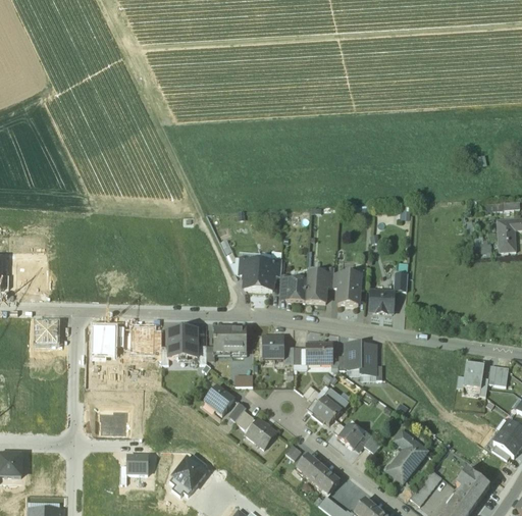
[(521,217),(497,219),(499,250),(516,249),(514,228),(521,227),(521,217)]
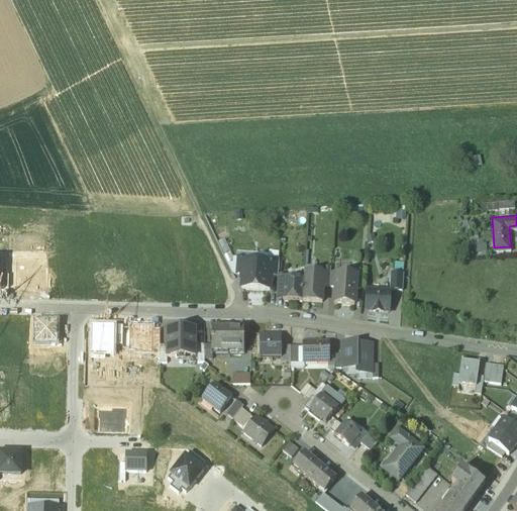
[(246,253),(236,252),(234,269),(241,270),(242,259),(246,259),(246,253)]
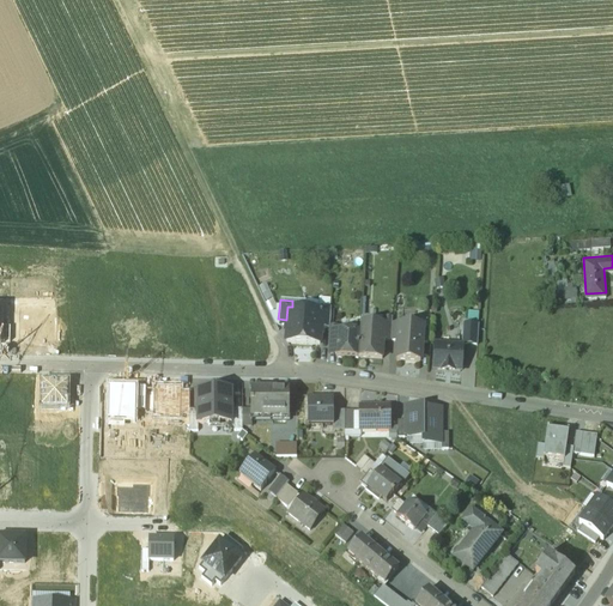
[(331,303),(317,303),(317,309),(321,309),(320,322),(328,323),(328,321),(331,303)]
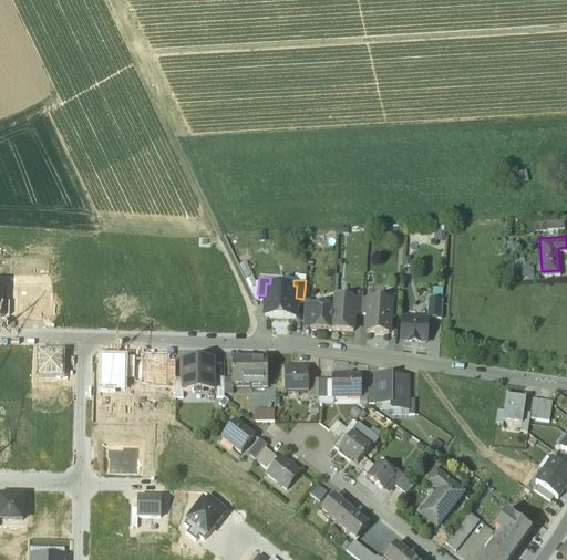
[(270,283),(266,283),(265,296),(265,310),(280,311),(281,284),(270,283)]
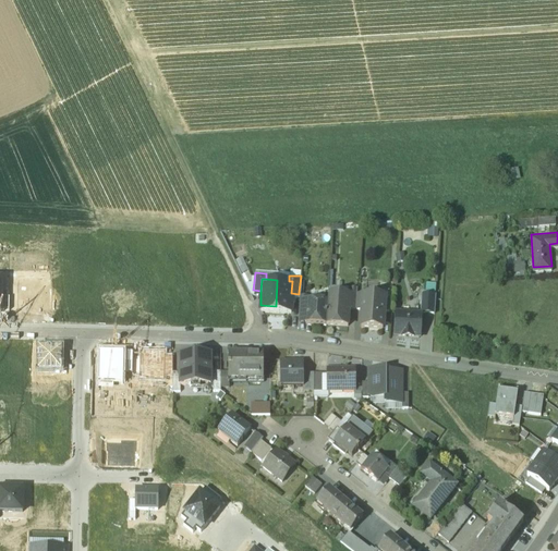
[(289,281),(277,280),(276,306),(290,307),(291,293),(292,281),(289,281)]
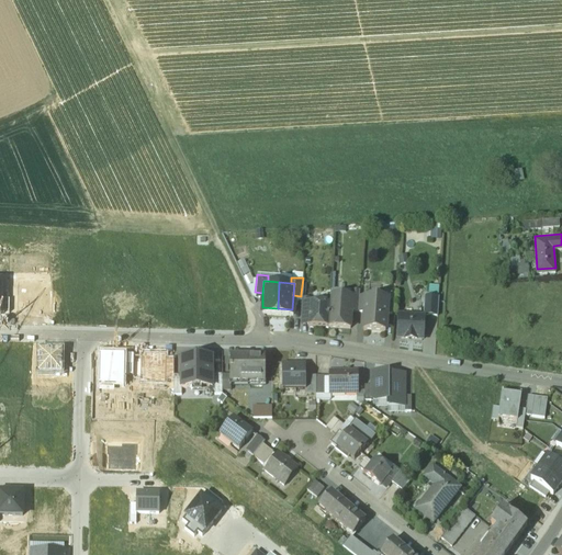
[(394,289),(383,287),(383,294),(386,294),(385,307),(393,307),(394,289)]
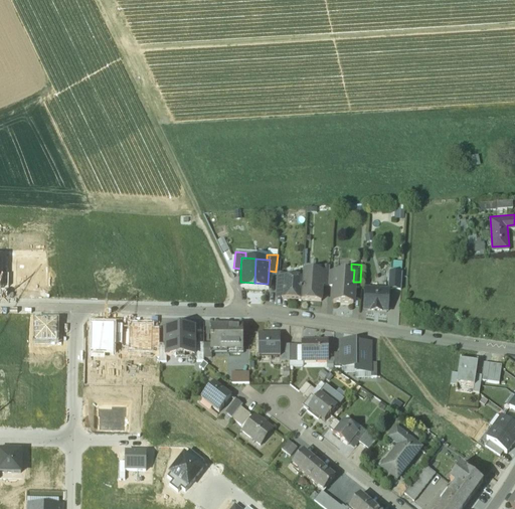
[(322,268),(303,266),(302,274),(301,294),(321,296),(322,280),(323,268),(322,268)]
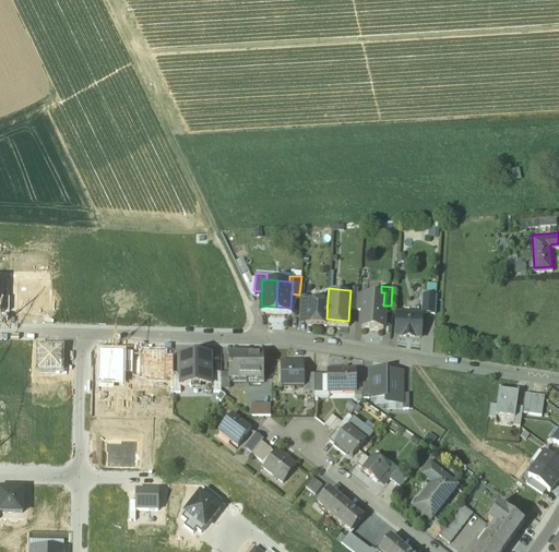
[(436,291),(421,290),(420,308),(435,309),(436,291)]
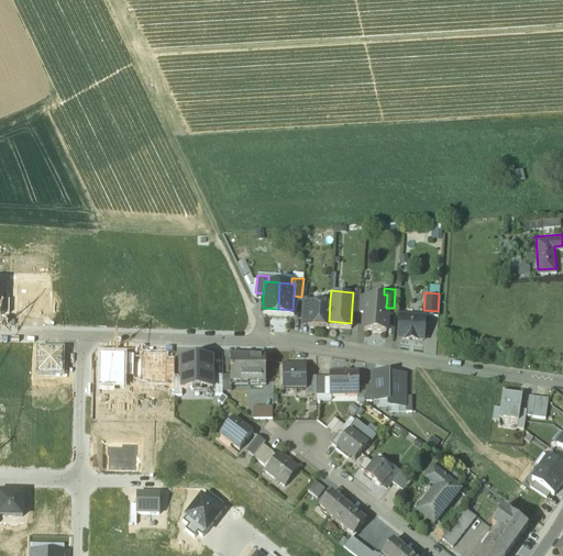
[(384,295),(366,293),(365,306),(364,323),(385,324),(386,308),(387,295),(384,295)]
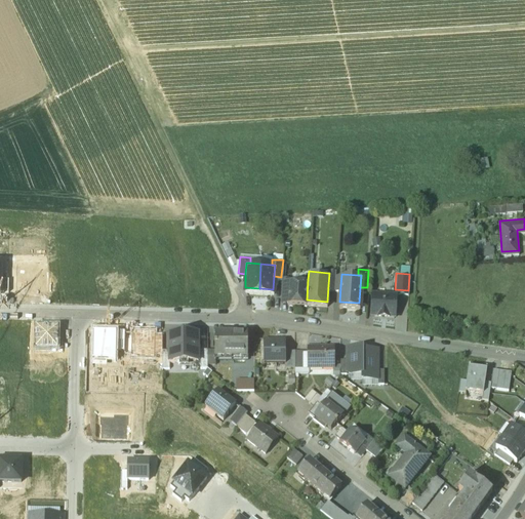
[(289,275),(281,275),(281,277),(280,289),(287,290),(288,278),(289,278),(289,275)]
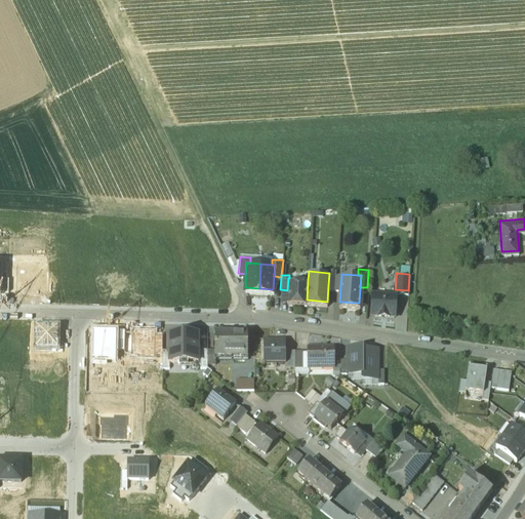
[(308,279),(304,279),(301,276),(298,276),(295,279),(289,278),(288,278),(287,290),(287,298),(307,300),(308,279)]
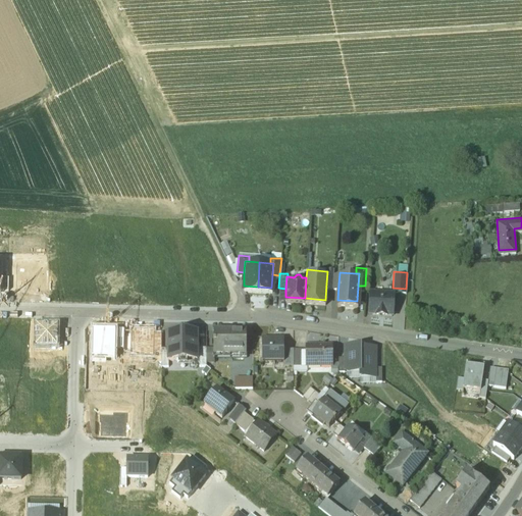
[(393,291),(378,290),(379,289),(370,288),(369,297),(371,297),(370,309),(390,311),(392,307),(394,307),(394,299),(392,299),(393,291)]
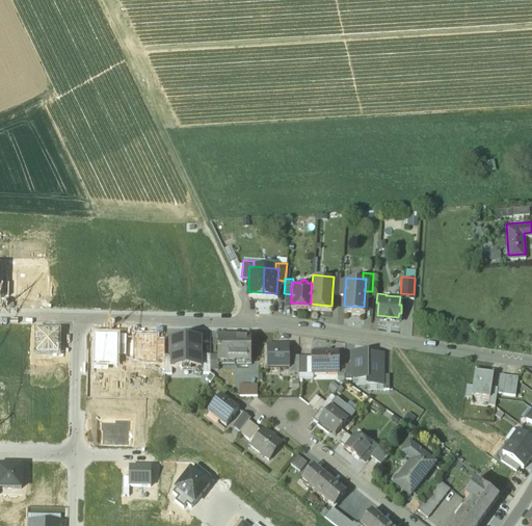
[(250,334),(217,333),(217,350),(217,357),(218,357),(250,357),(250,334)]
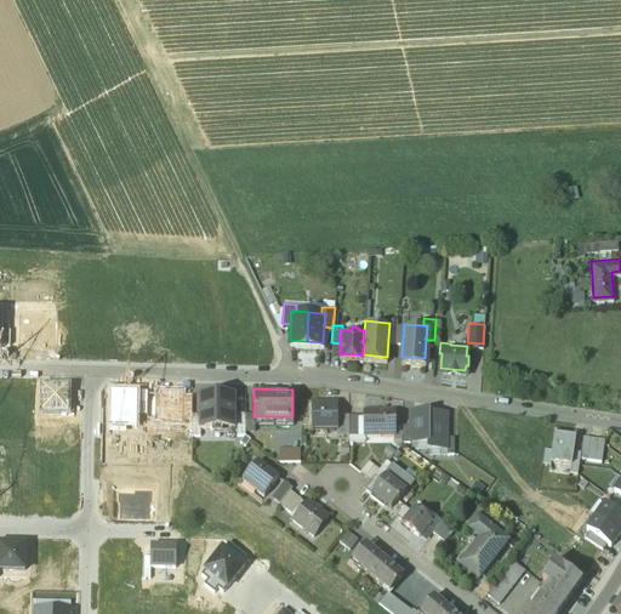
[(234,390),(199,390),(200,409),(200,424),(234,424),(234,390)]
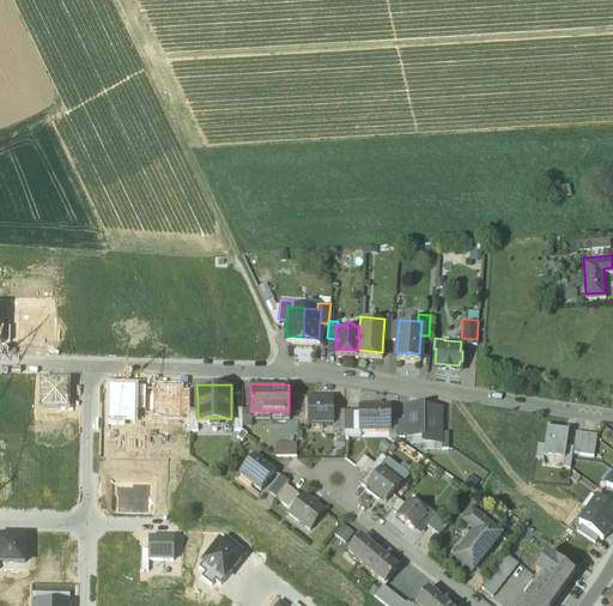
[(333,391),(307,392),(307,419),(332,419),(333,419),(333,405),(333,391)]
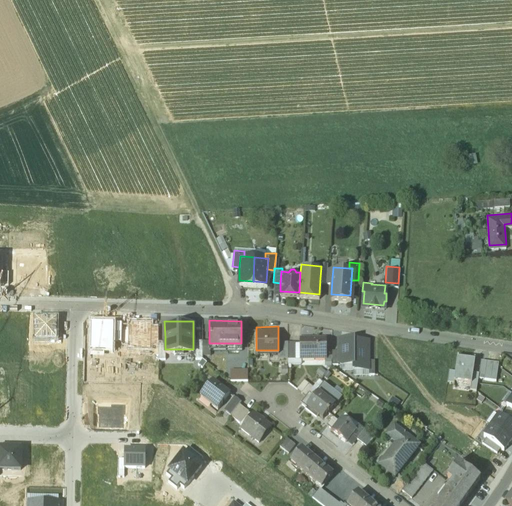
[(325,333),(300,333),(300,354),(325,354),(325,333)]
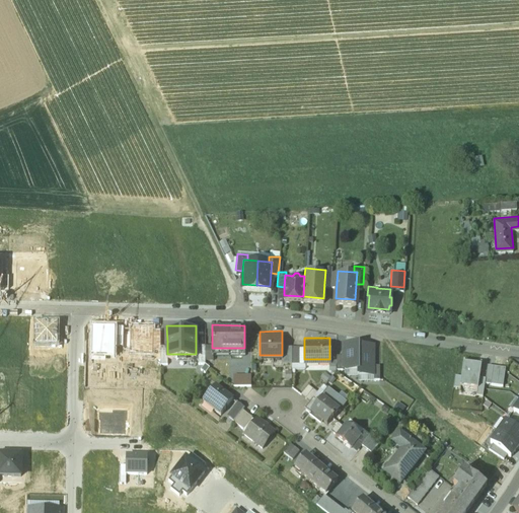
[(348,366),(359,365),(359,341),(359,338),(342,339),(342,351),(342,362),(348,366)]
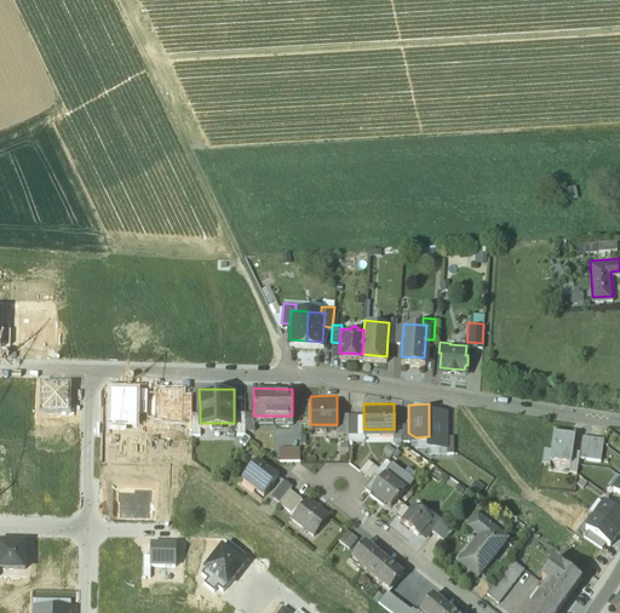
[(429,407),(429,444),(446,444),(446,431),(446,407),(429,407)]
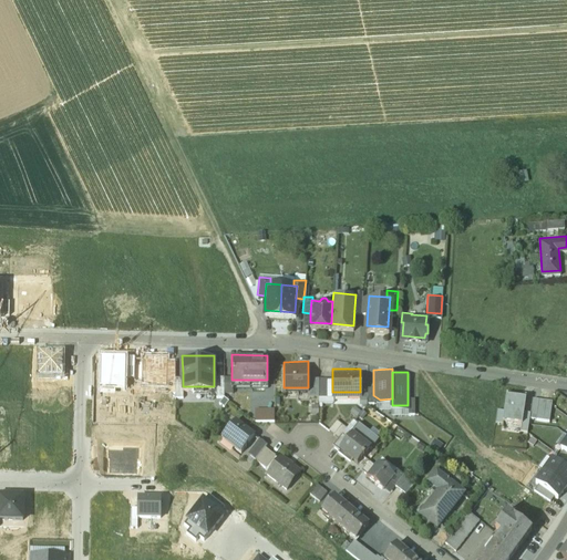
[(232,373),(224,373),(224,387),(224,389),(233,389),(233,380),(232,380),(232,373)]
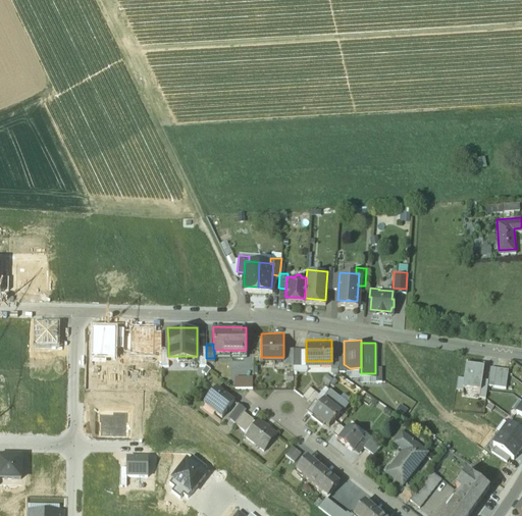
[(293,345),(283,345),(283,357),(282,357),(282,361),(293,361),(293,345)]
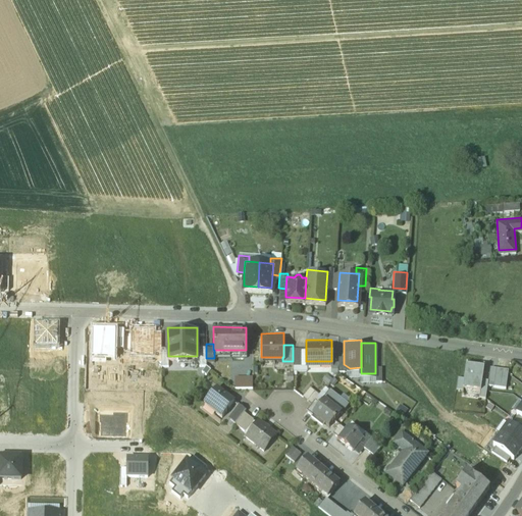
[(484,359),(466,356),(464,373),(462,382),(463,382),(479,384),(480,384),(481,374),(484,359)]
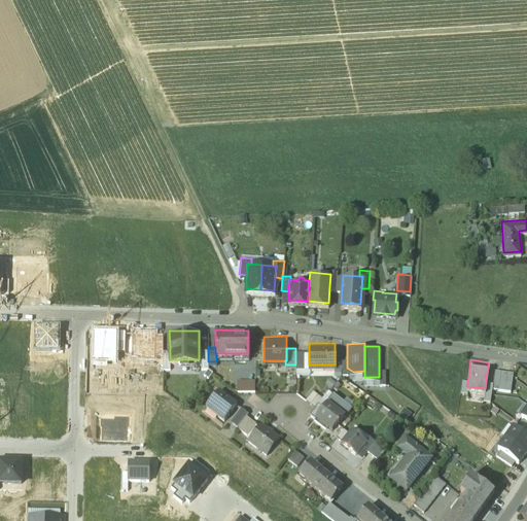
[(212,369),(208,366),(203,371),(208,375),(212,369)]
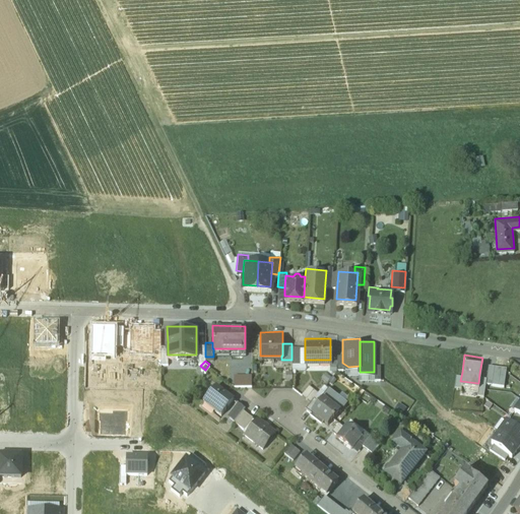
[(485,374),(485,378),(504,381),(506,364),(488,361),(485,374)]
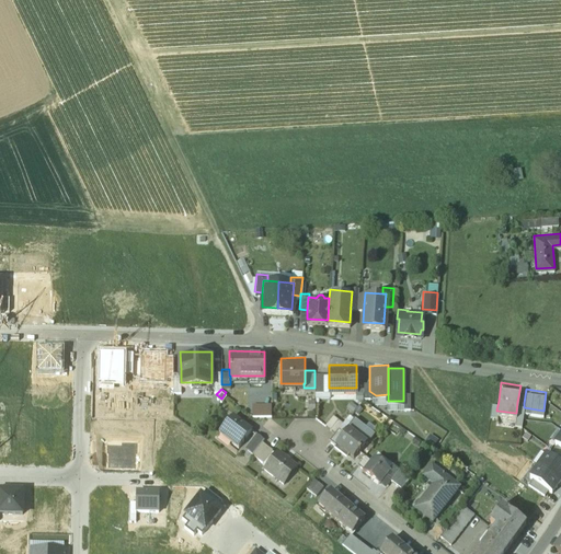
[(253,399),(252,411),(272,411),(272,399),(253,399)]
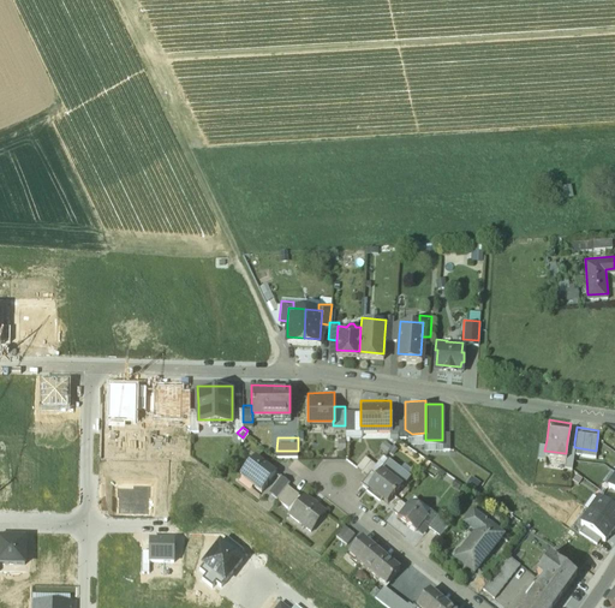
[(574,442),(567,441),(566,453),(565,453),(563,462),(572,463),(574,447),(574,442)]
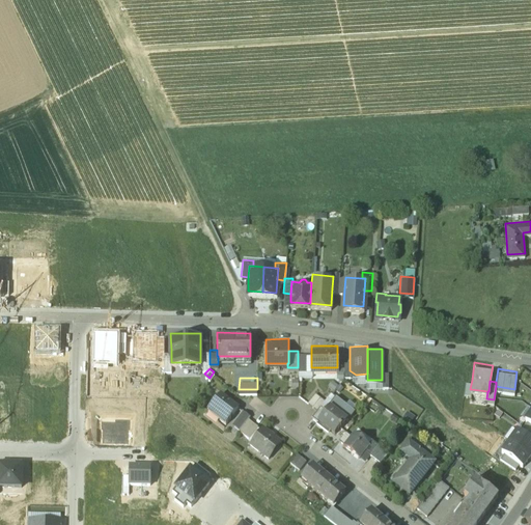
[(238,405),(219,390),(206,407),(225,421),(238,405)]
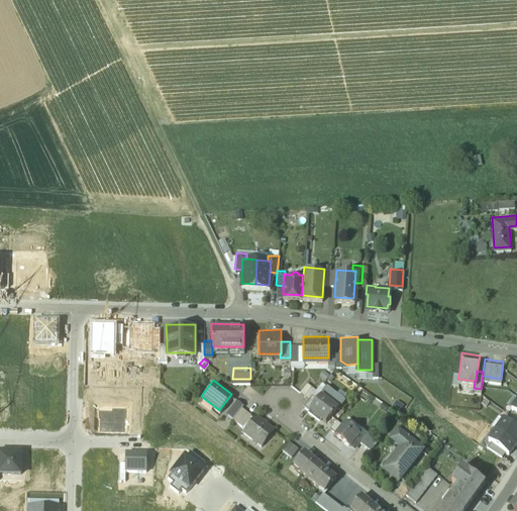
[(300,389),(309,396),(311,394),(316,387),(307,380),(300,389)]
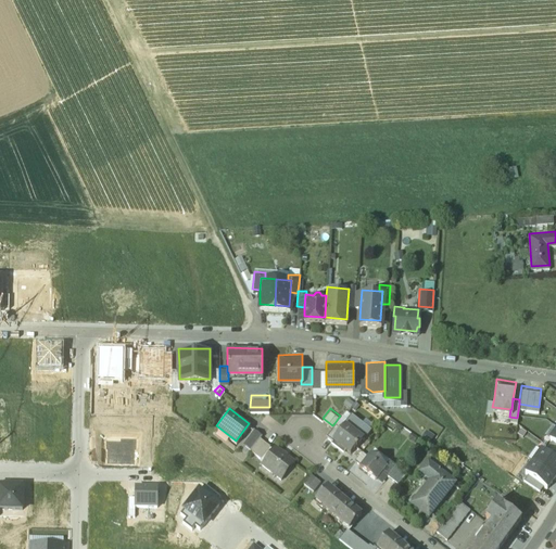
[(340,428),(332,437),(342,445),(343,444),(351,450),(356,444),(357,445),(364,436),(344,422),(340,428)]
